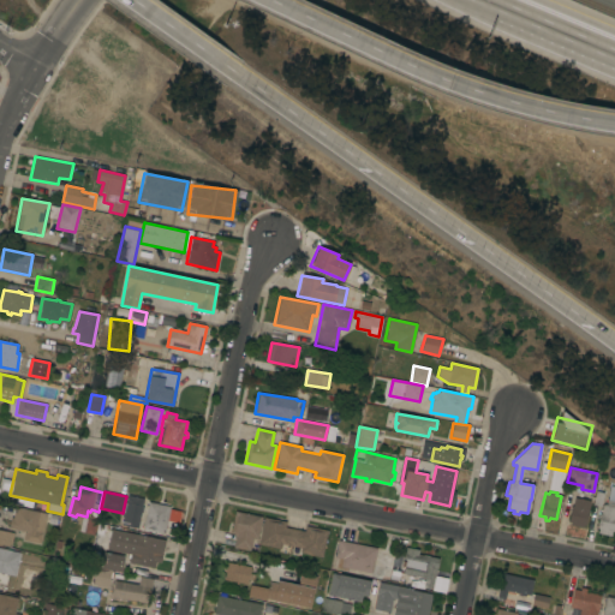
[(137,529),(121,525),(127,495),(143,499),(137,529)]
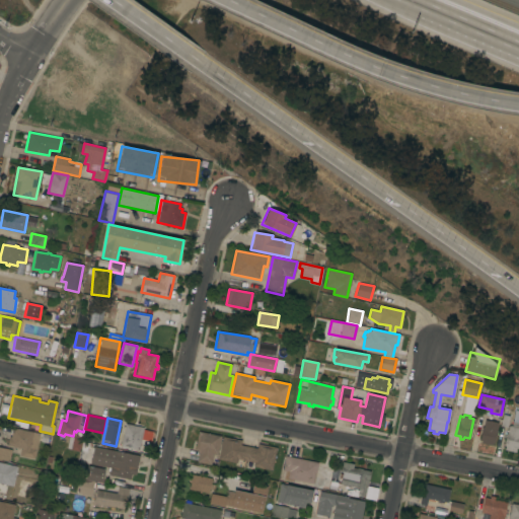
[(489,442),(489,444),(484,444),(485,441),(479,440),(482,429),(484,429),(486,421),(498,423),(494,443),(489,442)]
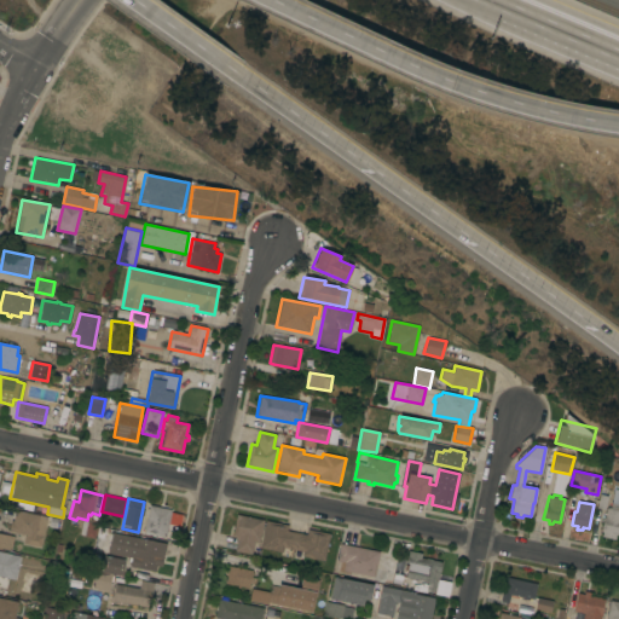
[(615,534),(615,539),(602,537),(602,532),(601,531),(603,516),(605,518),(607,508),(609,509),(611,503),(618,504),(618,530),(618,536),(615,534)]
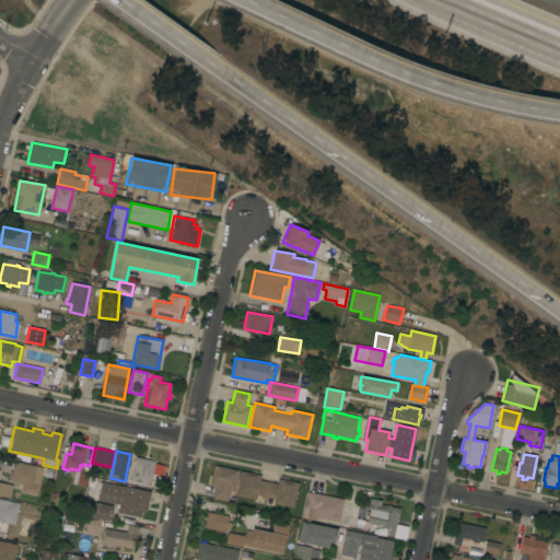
[(155,462),(150,486),(130,481),(136,457),(155,462)]
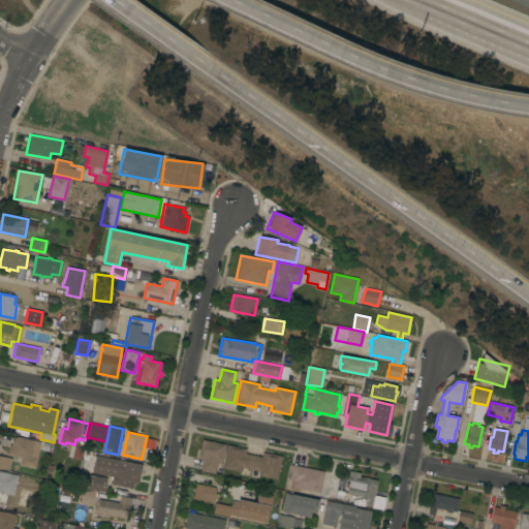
[(40,441),(37,459),(36,458),(34,467),(20,464),(21,458),(7,455),(9,444),(10,445),(12,436),(40,441)]
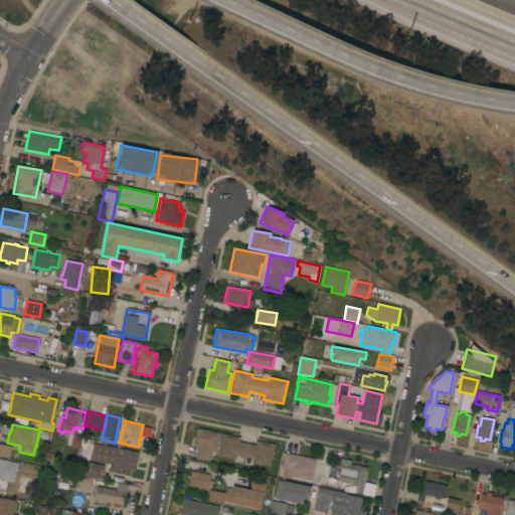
[(215,451),(211,451),(209,462),(195,459),(197,448),(193,447),(196,428),(219,433),(215,451)]
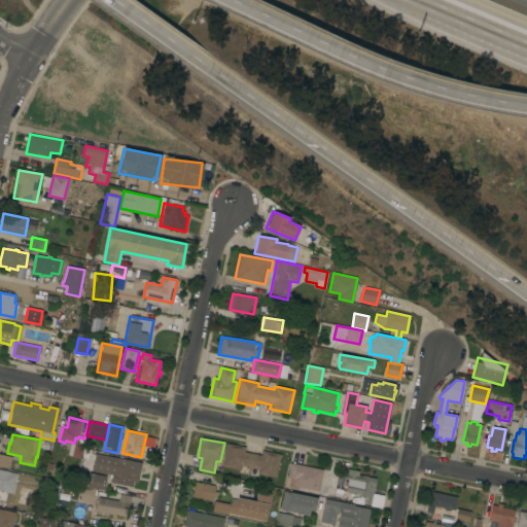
[(276,478),(257,473),(257,469),(241,466),(240,470),(221,466),(226,443),(245,447),(244,452),(260,455),(261,450),(281,454),(276,478)]
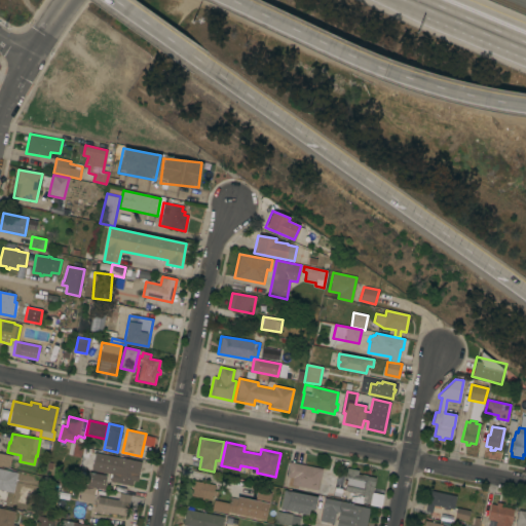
[(0,452),(11,455),(9,467),(1,466),(1,467),(0,466),(0,452)]
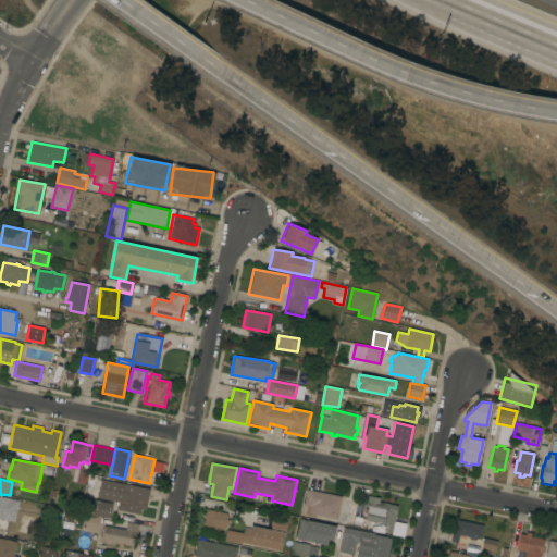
[(150,490),(146,510),(140,509),(139,515),(116,510),(118,503),(97,498),(101,480),(150,490)]
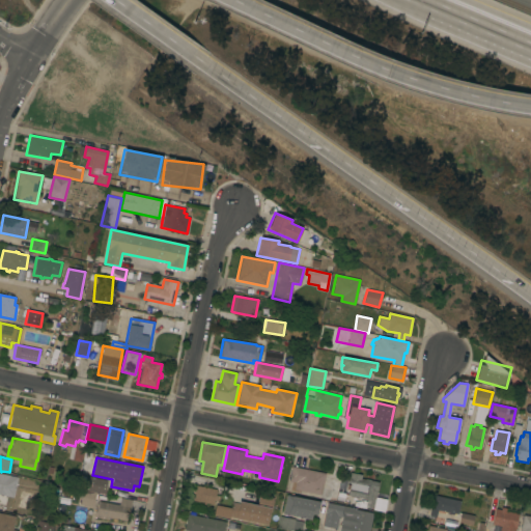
[(322,495),(300,491),(300,492),(297,491),(296,492),(287,490),(291,467),(326,473),(322,495)]
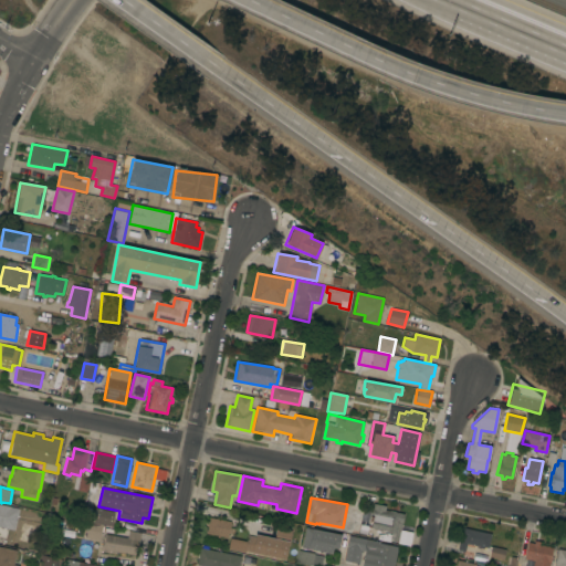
[(373,515),(370,514),(373,503),(386,506),(385,510),(404,514),(398,542),(389,540),(391,532),(370,528),(373,515)]
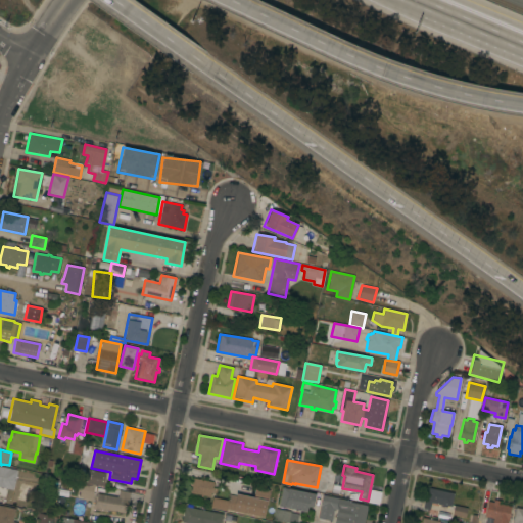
[(0,466),(17,470),(13,490),(0,487),(0,466)]
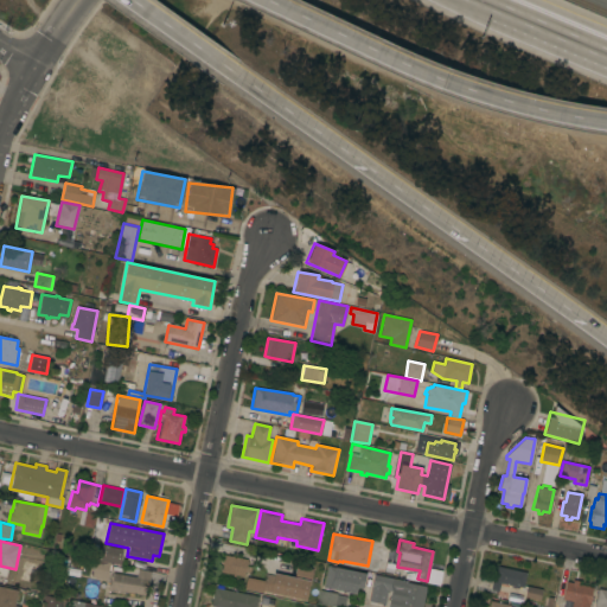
[(119,564),(109,563),(107,580),(91,577),(94,560),(97,561),(100,549),(102,549),(102,544),(122,549),(119,564)]
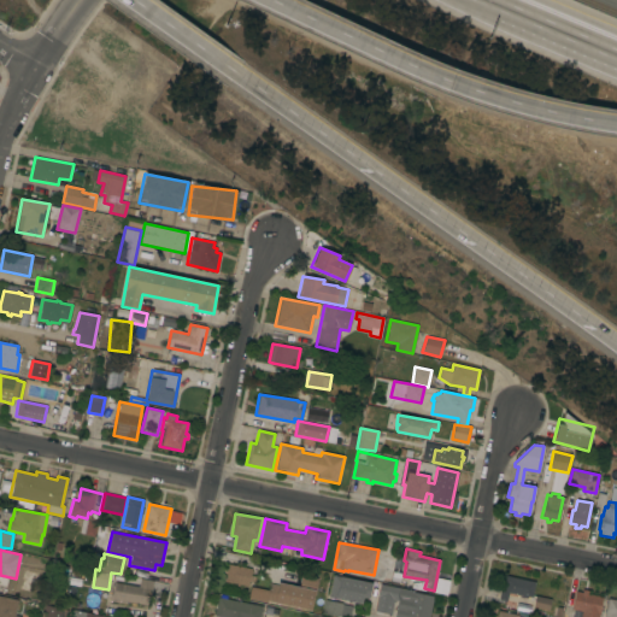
[(250,576),(256,576),(254,583),(248,582),(248,586),(224,582),(228,564),(252,569),(250,576)]
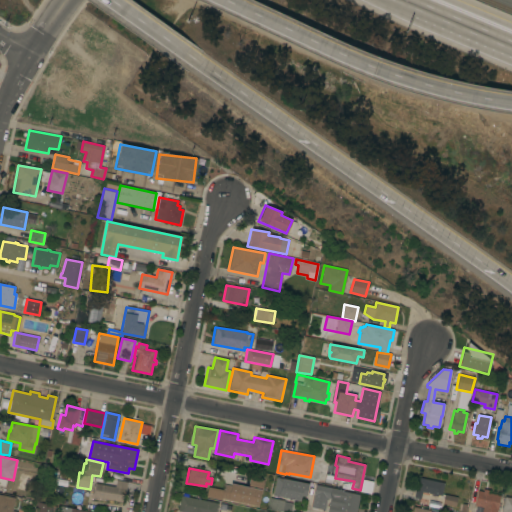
[(227,500),(227,499),(224,498),(223,501),(206,497),(208,487),(223,490),(224,485),(230,486),(230,484),(248,487),(250,477),(264,480),(262,491),(261,490),(257,507),(227,500)]
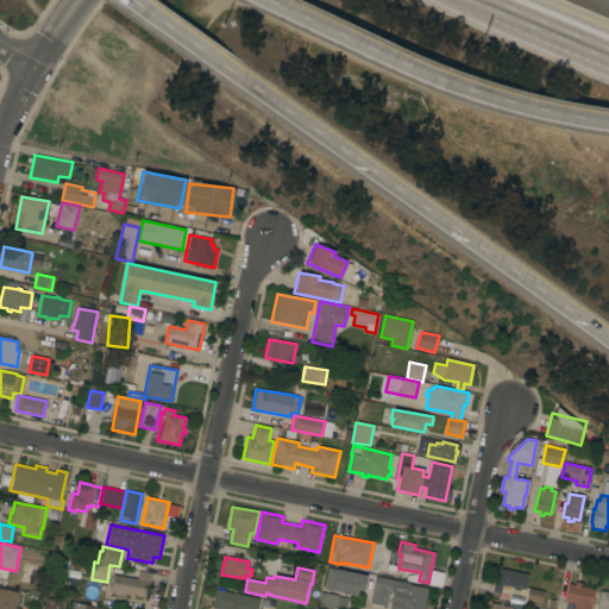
[(366,576),(363,591),(358,590),(357,596),(325,590),(328,567),(366,576)]
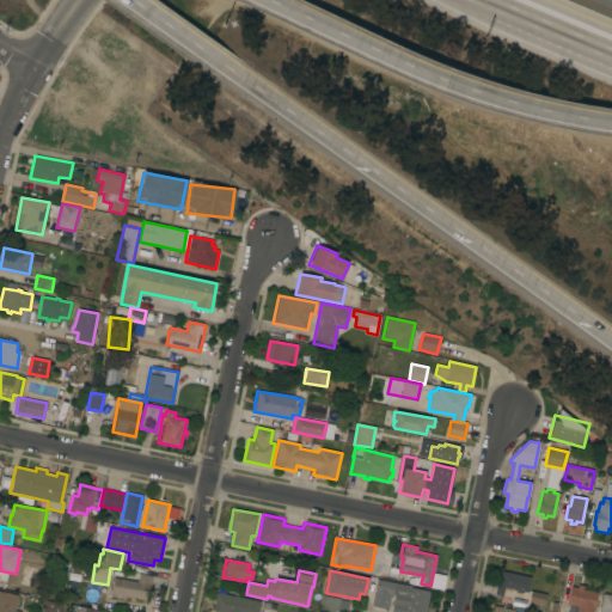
[(527,592),(520,591),(520,593),(515,592),(515,589),(505,587),(502,597),(495,594),(499,579),(500,579),(501,571),(531,577),(527,592)]
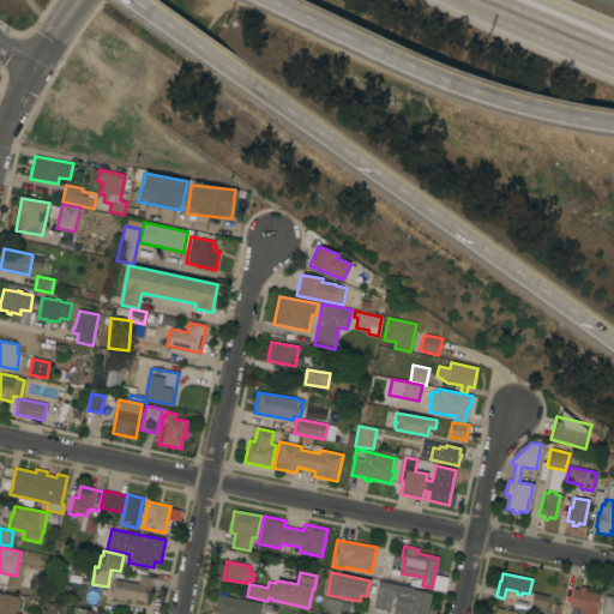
[(138,584),(139,576),(152,578),(150,595),(148,595),(146,602),(126,599),(126,601),(109,599),(112,583),(114,583),(115,579),(138,584)]
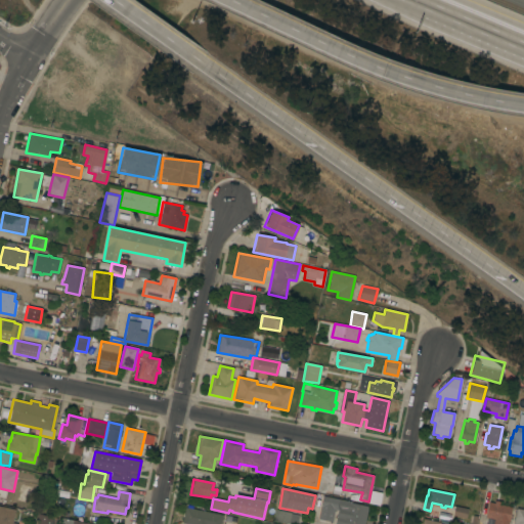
[(335,523),(338,511),(335,510),(332,522),(318,519),(323,495),(351,501),(351,503),(368,507),(364,523),(335,523)]
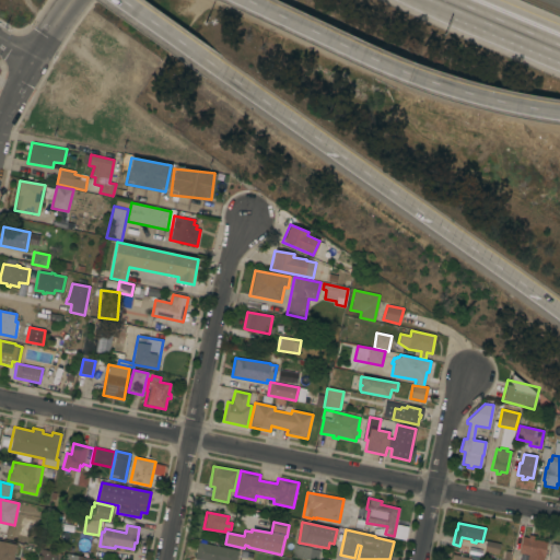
[(543,559),(526,559),(528,555),(518,553),(523,537),(528,538),(529,535),(534,536),(534,539),(547,541),(543,559)]
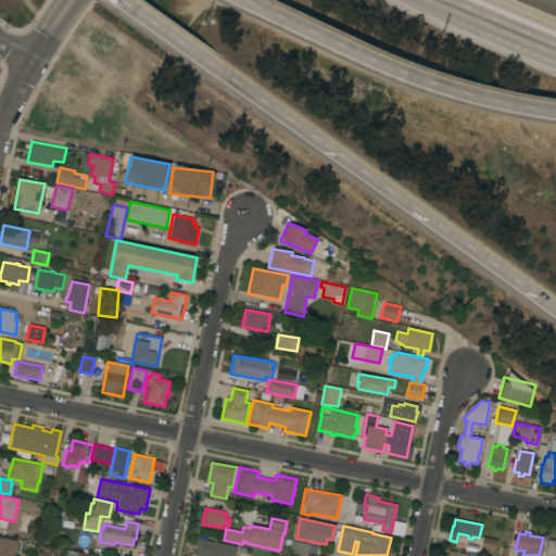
[(13,555),(0,555),(0,536),(16,541),(13,555)]
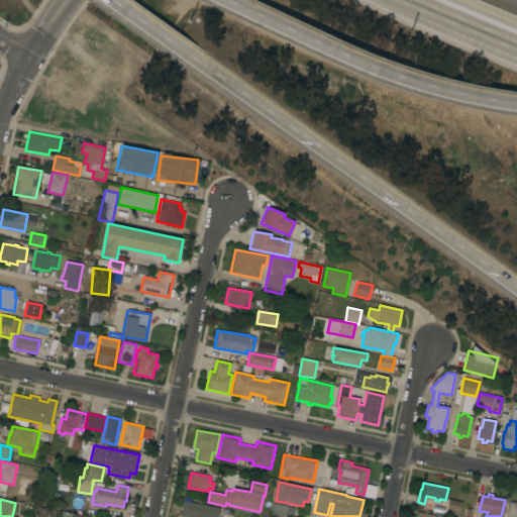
[(447,508),(458,511),(460,503),(449,500),(447,508)]
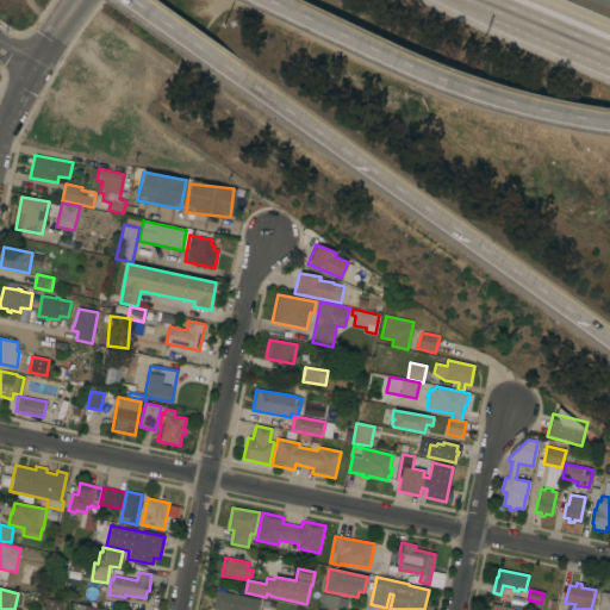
[(218,609),(212,609),(216,591),(260,599),(257,609),(218,609)]
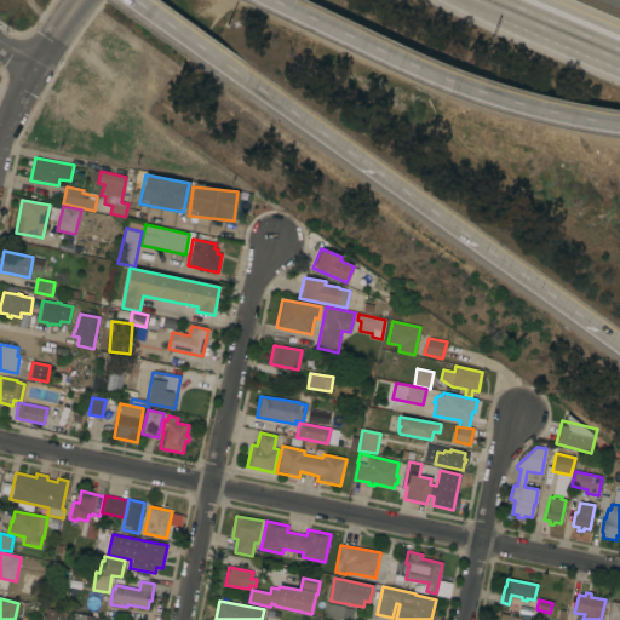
[(619,603),(619,601),(619,619),(607,619),(610,602),(619,603)]
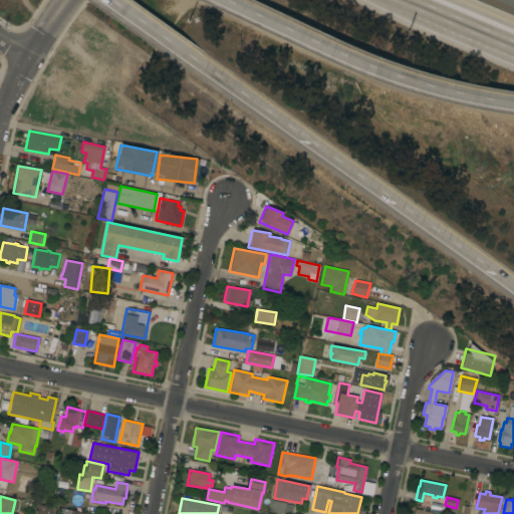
[(286,513),(268,511),(270,500),(285,502),(285,503),(293,505),(292,513),(286,513)]
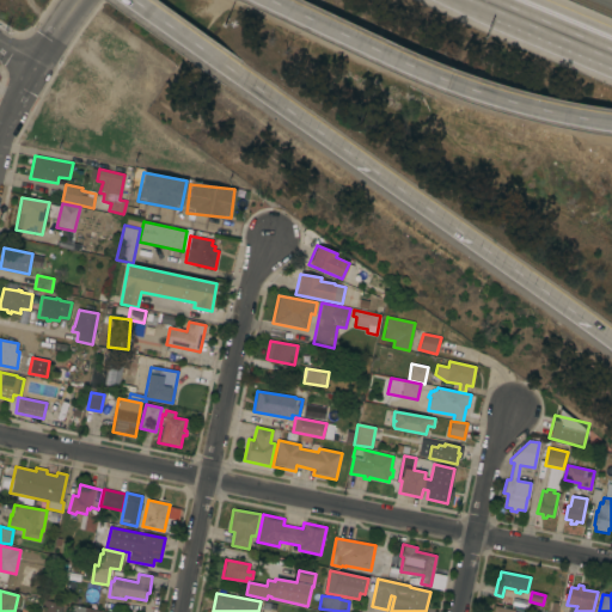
[(41,611),(44,600),(68,605),(66,611),(69,611),(72,605),(109,611),(41,611)]
